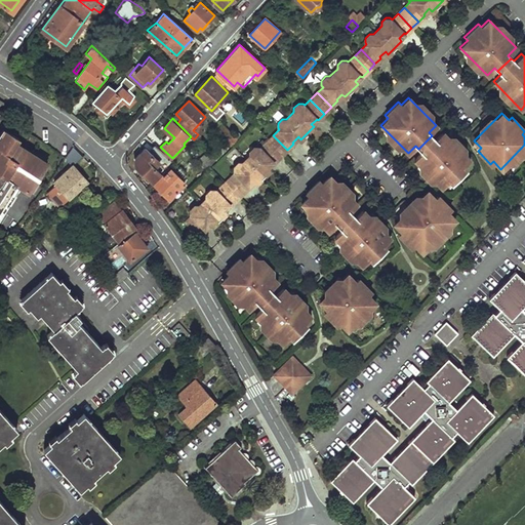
[(238,138),(220,122),(213,129),(227,142),(211,156),(215,160),(238,138)]
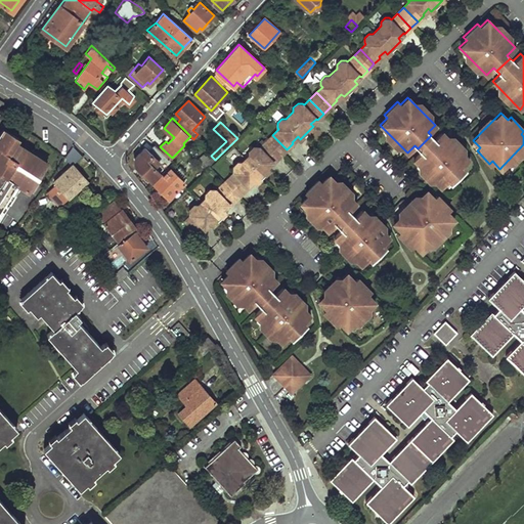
[(0,130),(0,210),(14,187),(28,195),(48,164),(15,143),(17,140),(1,129),(0,130)]
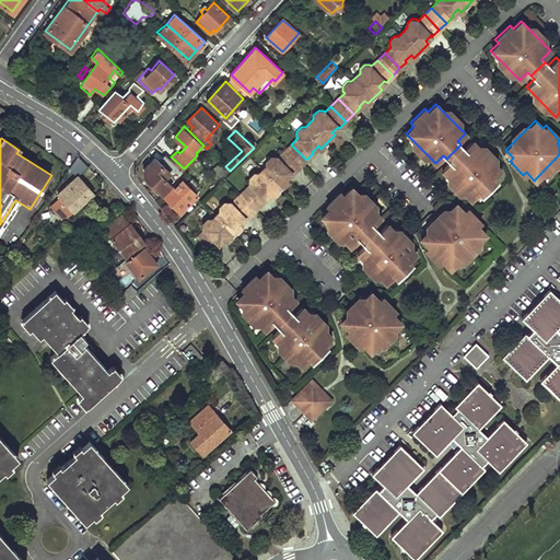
[(464,148),(461,144),(446,159),(450,162),(441,170),(470,199),(478,193),(481,196),(496,182),(493,178),(501,171),(471,140),(464,148)]
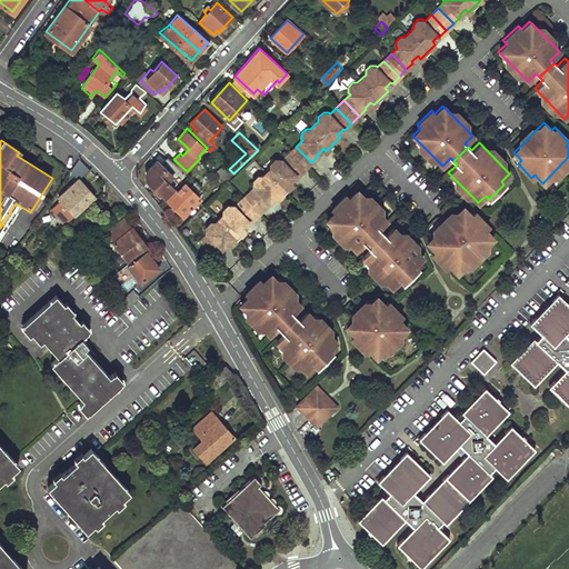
[(289,153),(303,169),(311,162),(296,147),(289,153)]
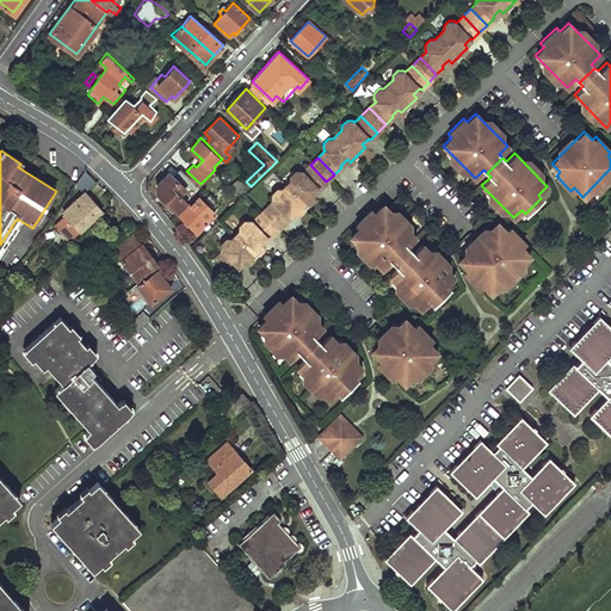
[(319,189),(326,181),(310,165),(303,172),(302,171),(296,170),(291,176),(291,180),(282,189),(277,189),(272,193),(272,199),(273,201),(267,208),(283,224),(291,217),(289,216),(296,209),(298,213),(314,197),(312,195),(318,187),(319,189)]
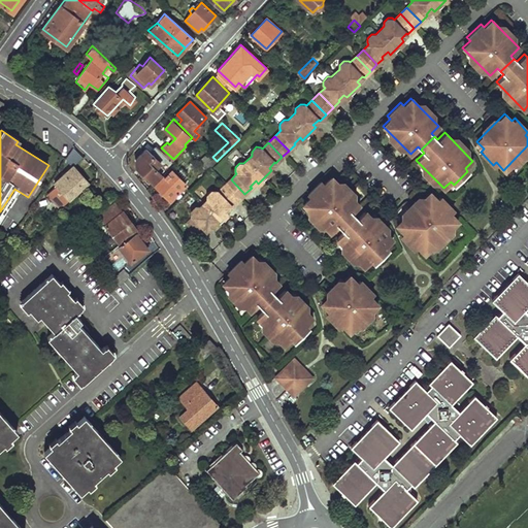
[(161,147),(157,144),(151,153),(145,149),(135,160),(136,166),(171,200),(187,184),(172,170),(165,177),(162,175),(176,161),(173,159),(161,147)]
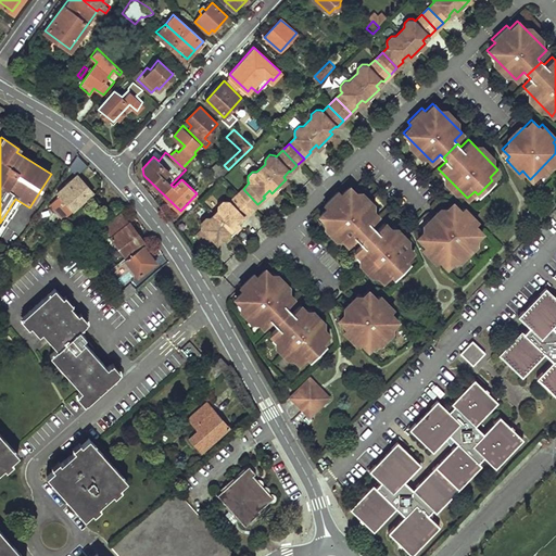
[(224,165),(217,160),(209,171),(218,179),(228,169),(224,165)]
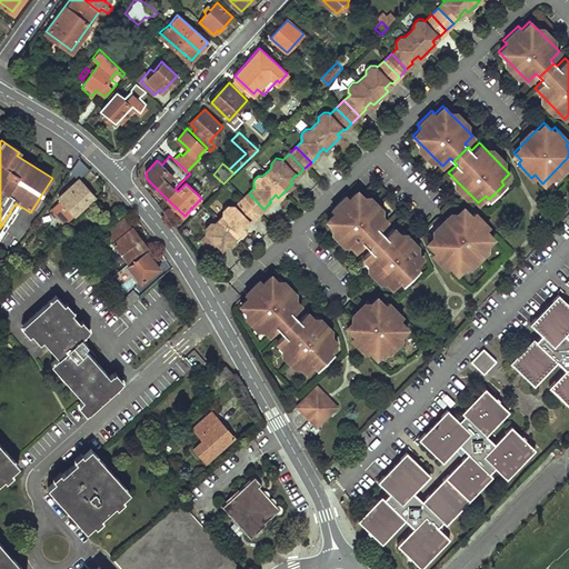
[(59,198),(75,216),(95,198),(78,180),(59,198)]
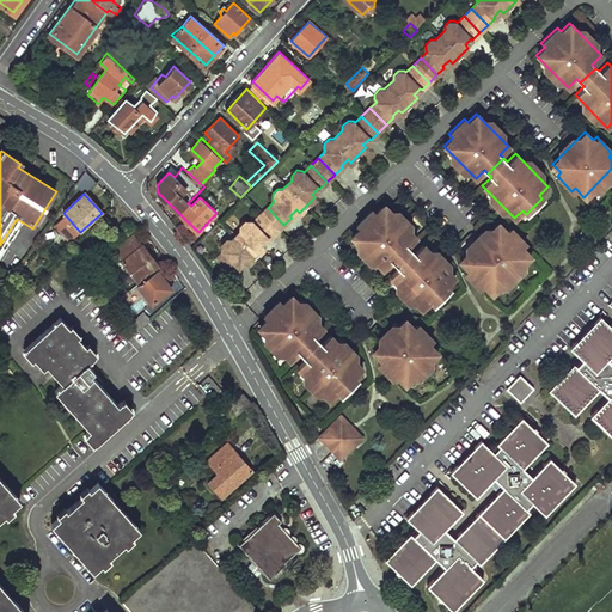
[(392,261),(395,264),(410,249),(407,245),(416,237),(384,204),(374,213),(372,209),(356,225),(359,228),(350,237),(383,269),(392,261)]
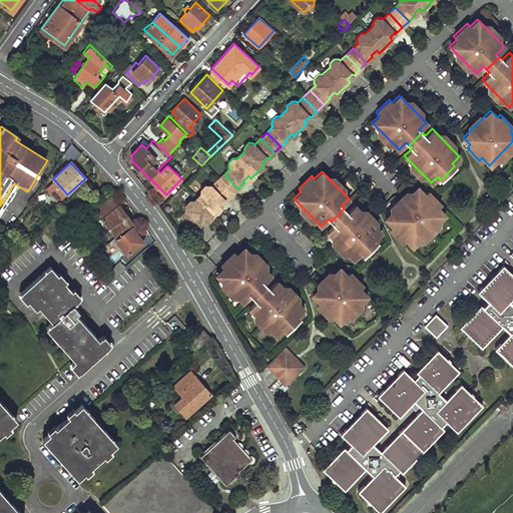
[(217,180),(231,194),(237,188),(224,174),(217,180)]
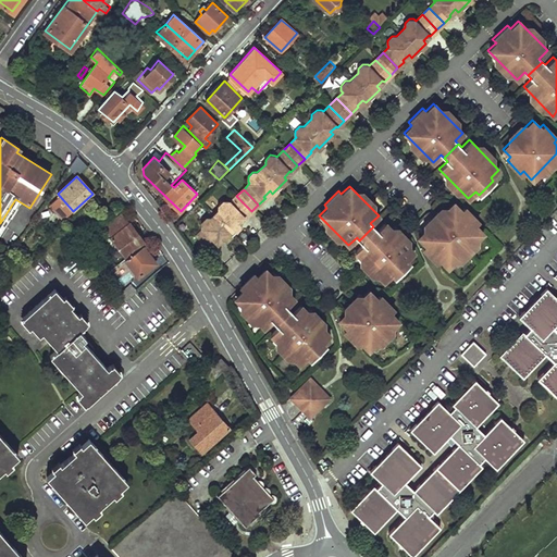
[(245,218),(251,211),(236,196),(230,202),(229,200),(223,200),(219,205),(219,209),(211,218),(206,218),(201,222),(201,226),(203,229),(197,235),(212,250),(219,244),(218,242),(223,236),(226,239),(240,225),(237,222),(244,217),(245,218)]
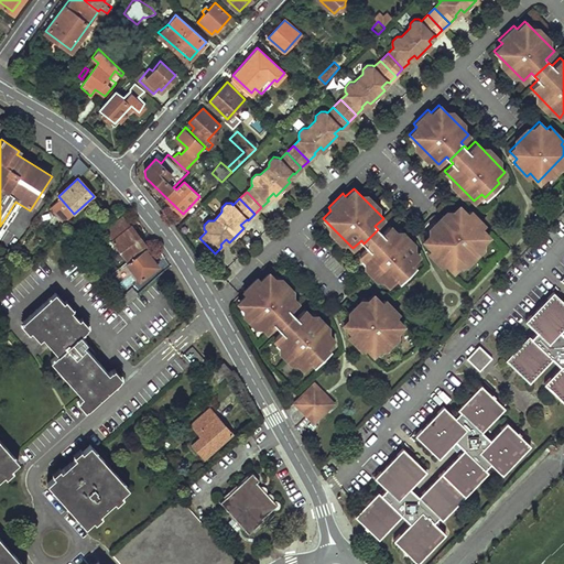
[(50,209),(57,218),(65,213),(57,203),(50,209)]
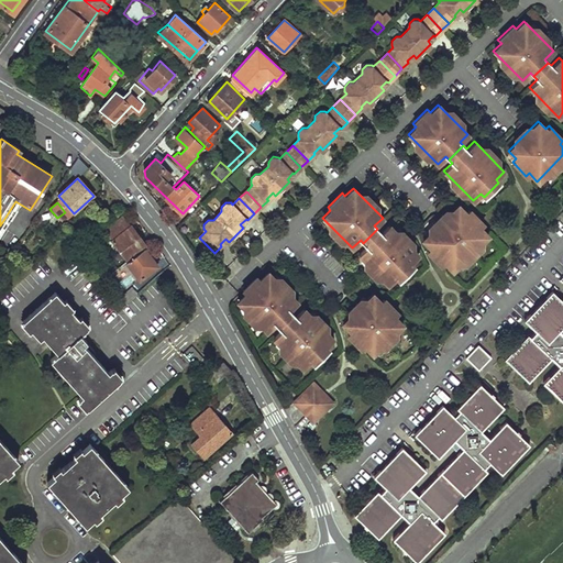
[(483,224),(468,210),(465,213),(457,205),(422,240),(430,247),(427,251),(441,265),(444,262),(452,271),(487,235),(479,228),(483,224)]
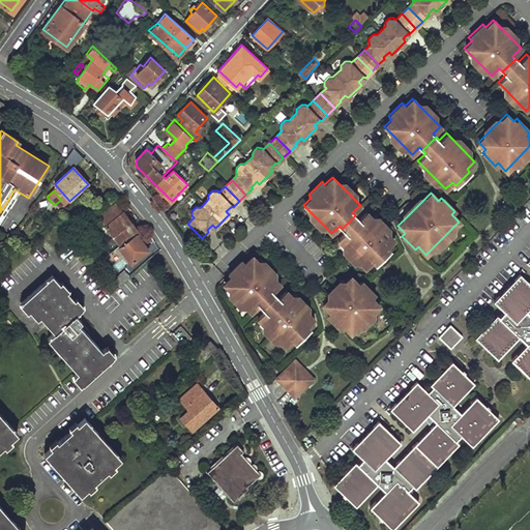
[(98,216),(120,245),(137,234),(139,232),(115,202),(98,216)]
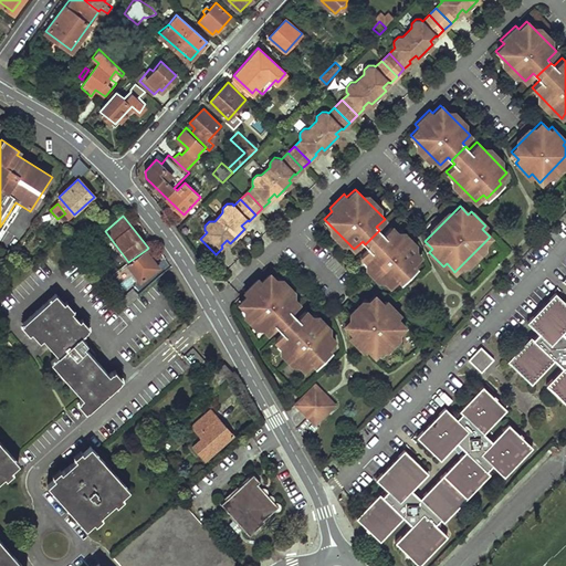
[(383,233),(379,230),(365,244),(368,248),(360,255),(390,286),(398,279),(401,282),(416,268),(412,264),(420,257),(390,226),(383,233)]
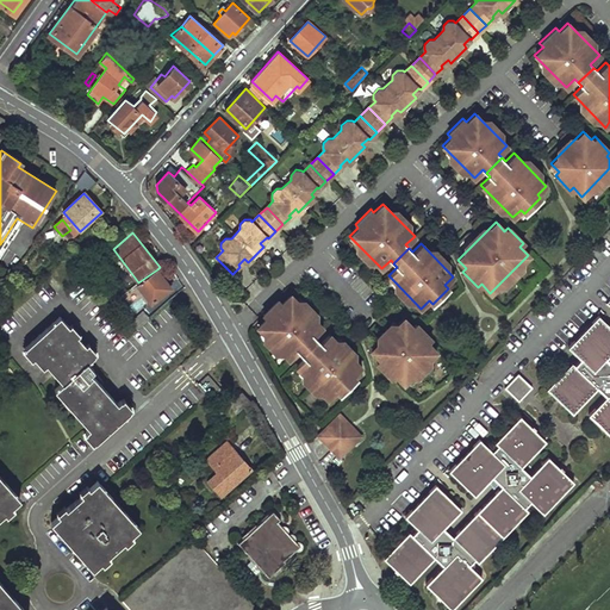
[(138,282),(136,285),(150,302),(169,287),(157,269),(138,282)]
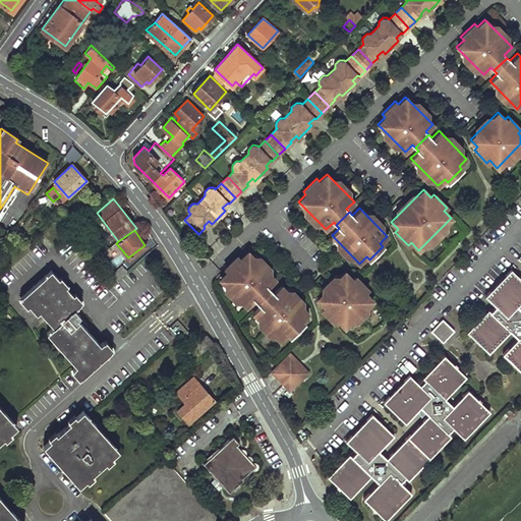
[(254,299),(257,302),(271,289),(268,286),(275,279),(247,251),(240,258),(237,255),(224,269),(227,272),(220,279),(247,306),(254,299)]
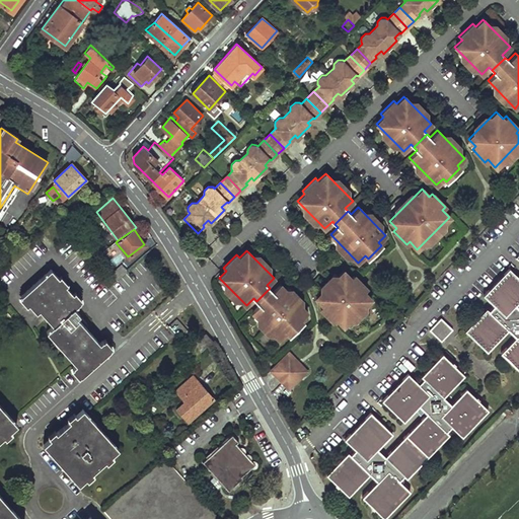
[(127,271),(122,264),(105,275),(103,272),(98,276),(106,288),(127,271)]
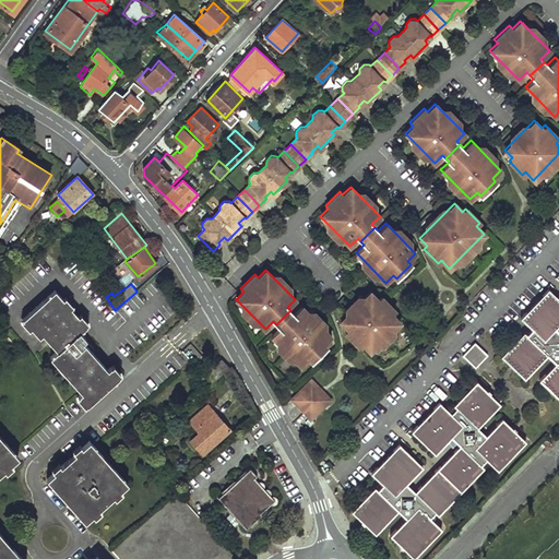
[(62,298),(55,288),(22,318),(23,318),(21,320),(28,329),(31,328),(38,336),(42,333),(57,351),(49,356),(81,392),(78,394),(78,395),(76,397),(84,406),(85,404),(86,404),(118,377),(118,376),(120,373),(114,365),(110,367),(109,367),(107,369),(82,341),(86,337),(80,331),(86,325),(86,324),(88,322),(81,313),(78,316),(71,307),(73,305),(64,296),(62,298)]
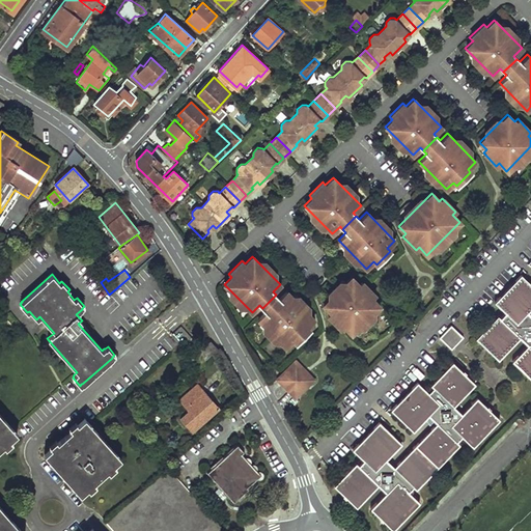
[(530,316),(526,312),(530,306),(530,285),(520,275),(493,302),(504,312),(499,317),(498,315),(475,337),(497,359),(521,336),(528,344),(513,359),(530,376),(530,316)]
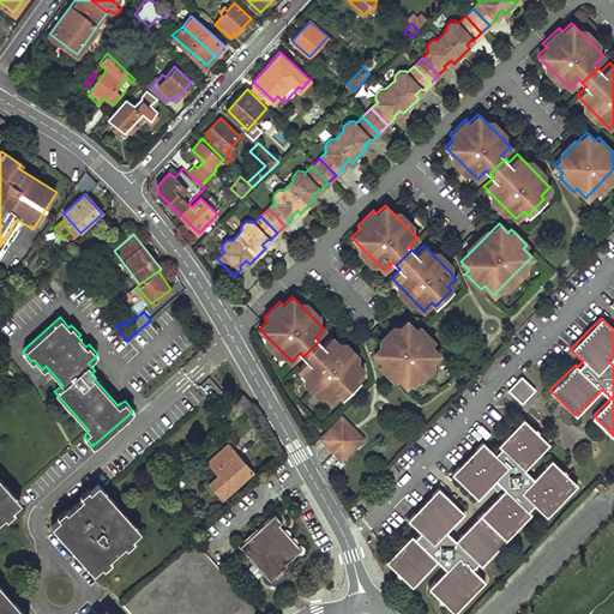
[(433,341),(417,325),(415,329),(407,320),(373,353),(381,361),(378,365),(393,380),(397,377),(405,385),(438,353),(429,344),(433,341)]
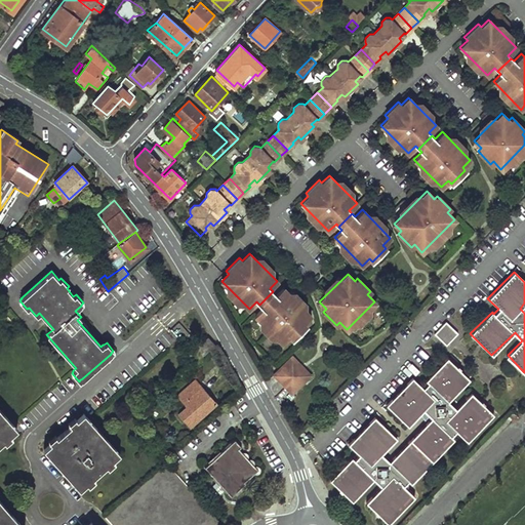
[(275,294),(273,291),(259,305),(263,308),(254,315),(282,342),(289,336),(292,338),(306,326),(303,323),(311,316),(283,287),(275,294)]
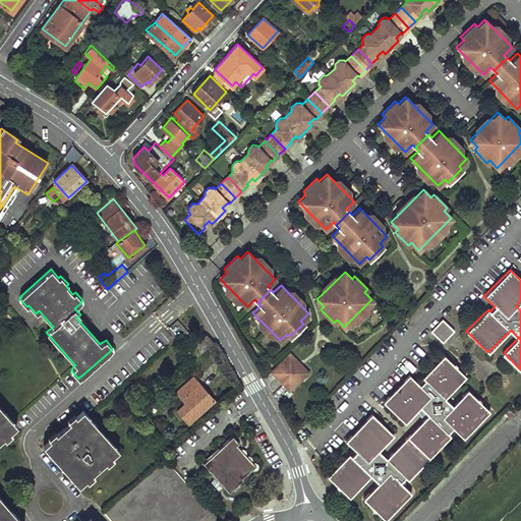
[(454,331),(443,319),(430,331),(443,342),(454,331)]
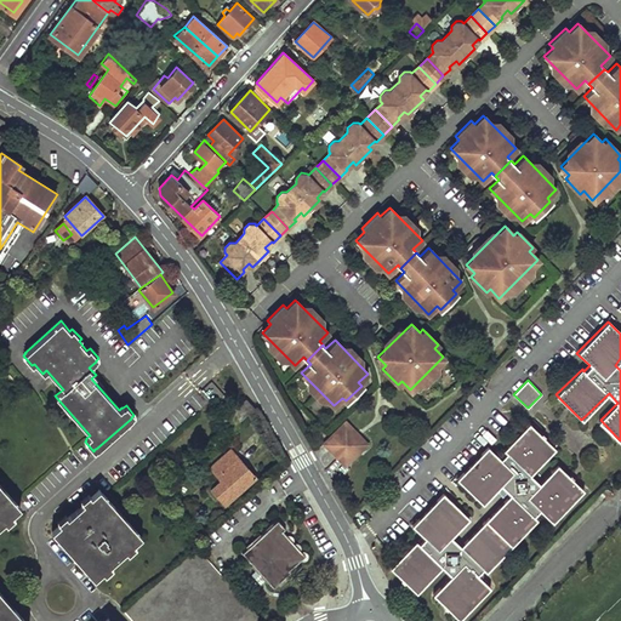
[(366,444),(343,422),(323,444),(343,466),(366,444)]
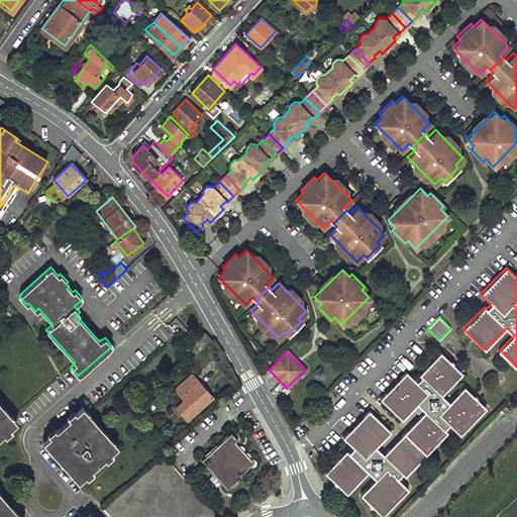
[(462,373),(440,351),(419,374),(421,376),(416,382),(406,372),(380,398),(401,419),(416,403),(424,411),(382,453),(374,445),(389,430),(368,410),(342,436),(353,446),(347,451),(346,449),(324,472),(346,493),(368,470),(376,478),(360,493),(382,514),(408,488),(397,478),(402,472),(404,474),(446,431),(443,428),(449,423),(460,433),(486,407),(464,386),(448,402),(441,394),(462,373)]
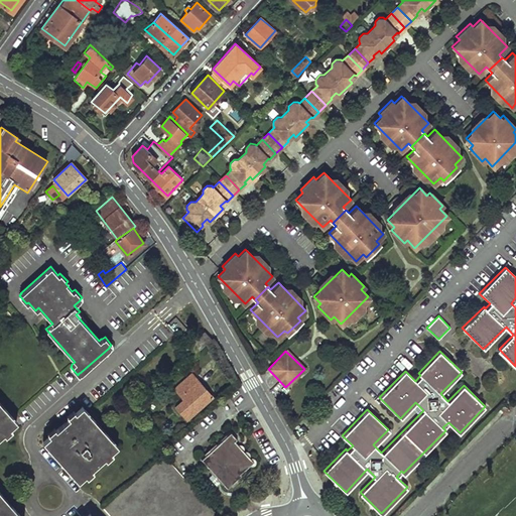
[(212,397),(189,373),(173,387),(183,399),(175,406),(185,419),(212,397)]
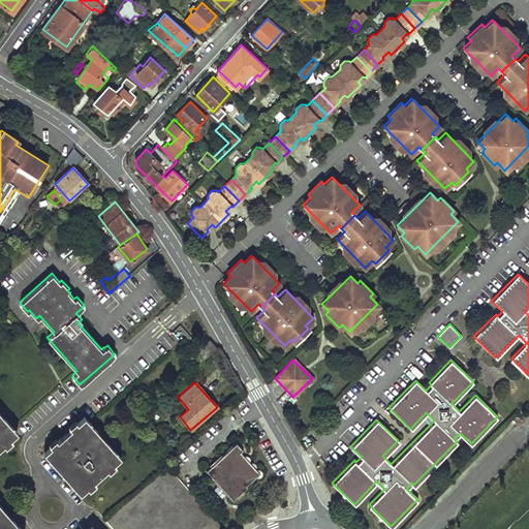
[(0,444),(17,430),(0,411),(0,444)]
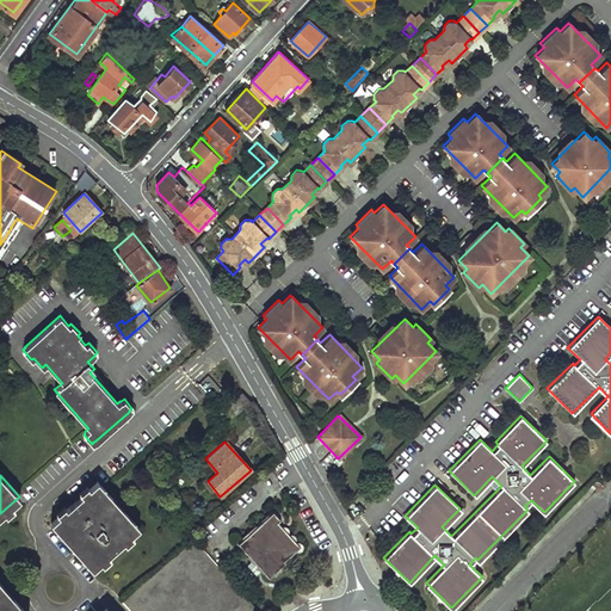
[(139,526),(97,480),(50,520),(92,568),(139,526)]
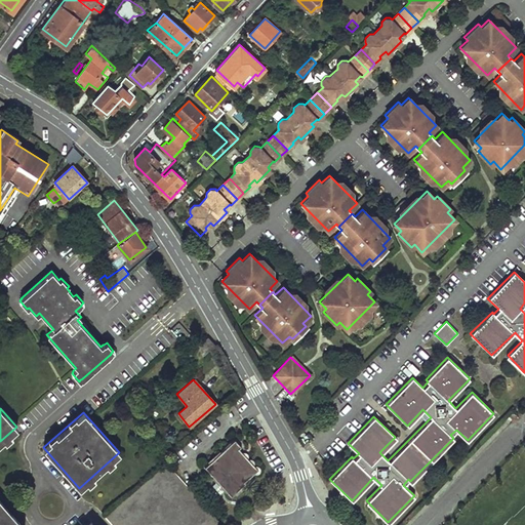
[(188,458),(197,443),(189,438),(179,453),(188,458)]
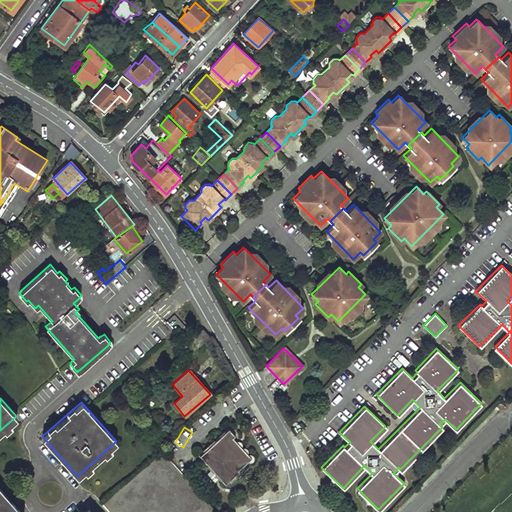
[(236,435),(228,428),(198,456),(211,470),(208,474),(214,481),(218,478),(224,484),(228,484),(240,472),(238,470),(252,459),(234,438),(236,435)]
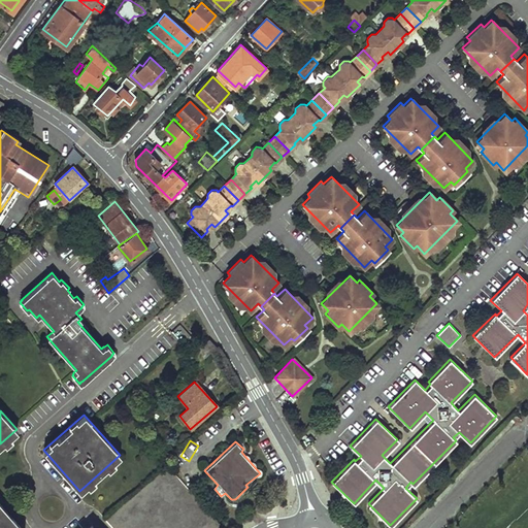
[(179,449),(175,442),(160,455),(164,461),(179,449)]
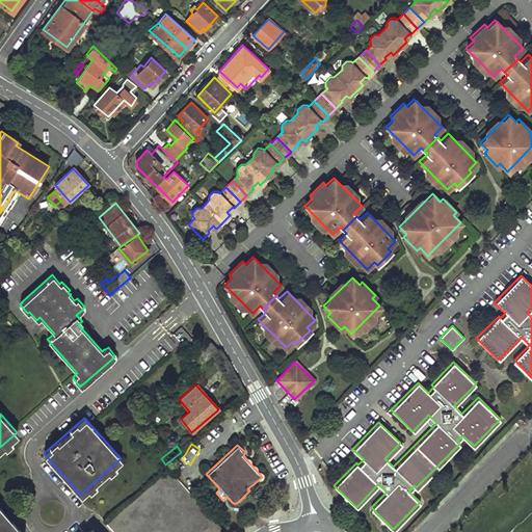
[(0,531),(23,531),(0,505),(0,531)]
